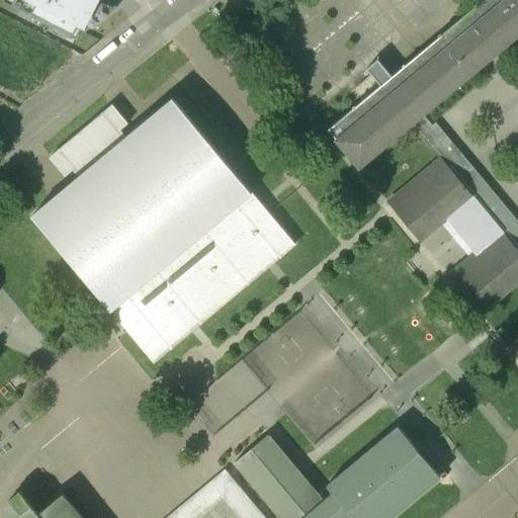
[(84,32),(117,7),(102,0),(13,0),(11,5),(76,38),(80,30),(84,32)]
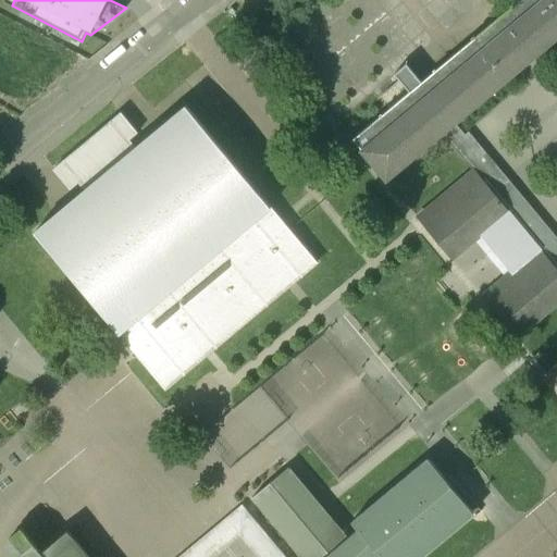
[(409,93),(351,140),(385,180),(441,134),(454,123),(556,36),(556,0),(519,0),(421,83),(406,64),(394,74),(409,93)]
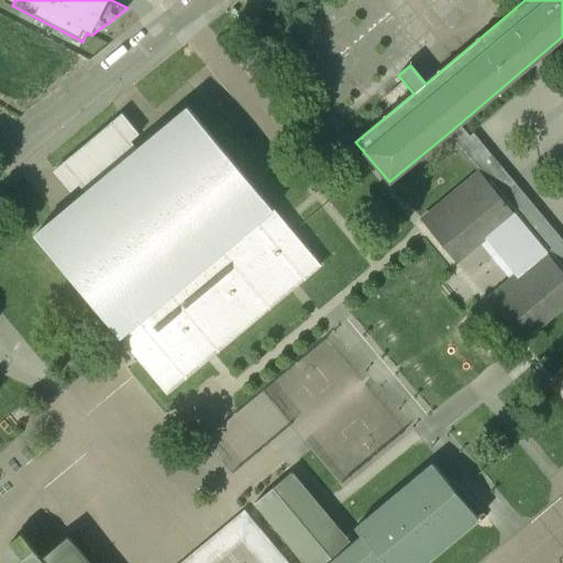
[(318,265),(187,109),(136,151),(129,141),(138,134),(122,116),(55,172),(70,190),(79,183),(87,192),(36,234),(166,392),(318,265)]
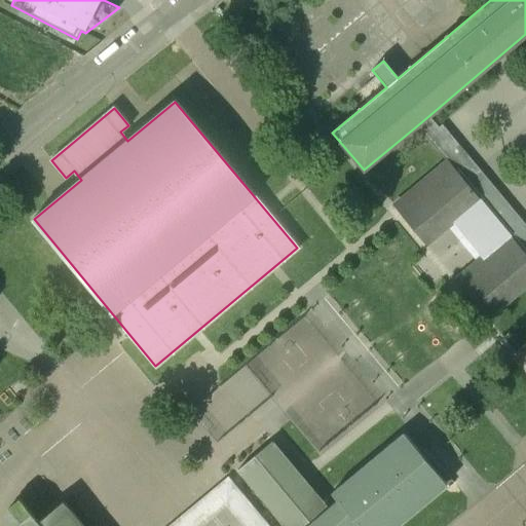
[(525,226),(442,125),(438,127),(428,116),(416,126),(447,162),(448,161),(479,199),(479,200),(509,236),(510,235),(525,255),(525,226)]
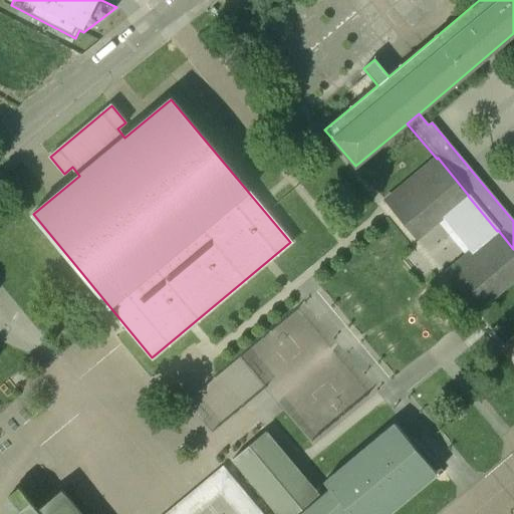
[(437,159),(384,202),(416,238),(468,196),(468,195),(438,158),(437,159)]
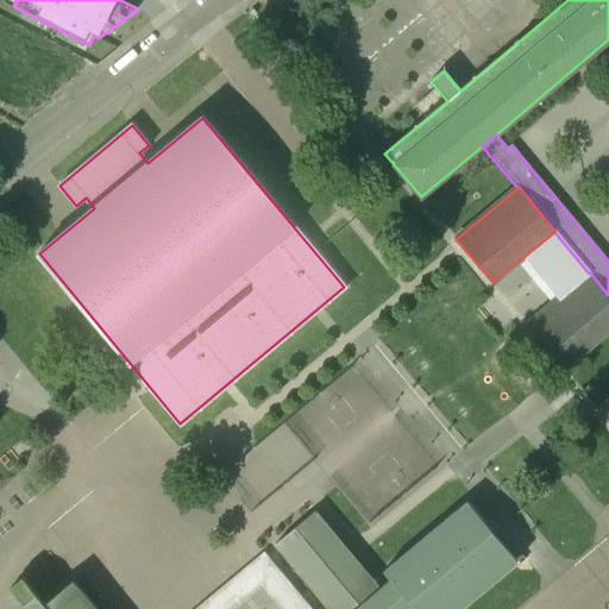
[(589,274),(554,232),(523,257),(538,275),(529,281),(535,288),(544,282),(558,299),(589,274)]
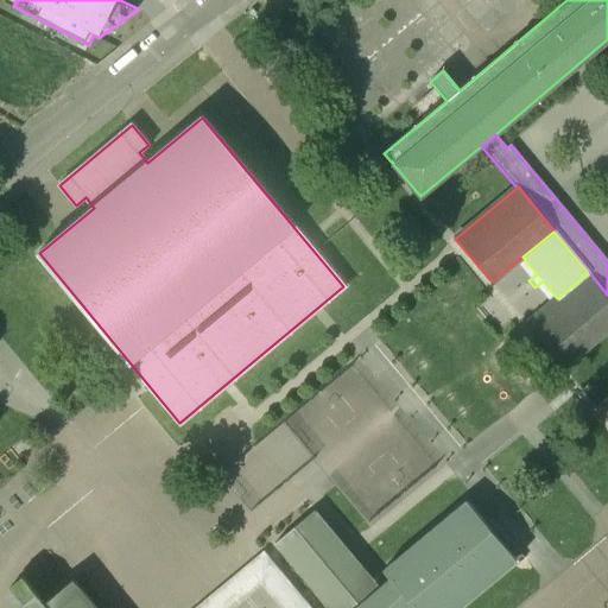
[(557,298),(526,324),(563,367),(607,329),(607,295),(589,272),(588,273),(557,298)]
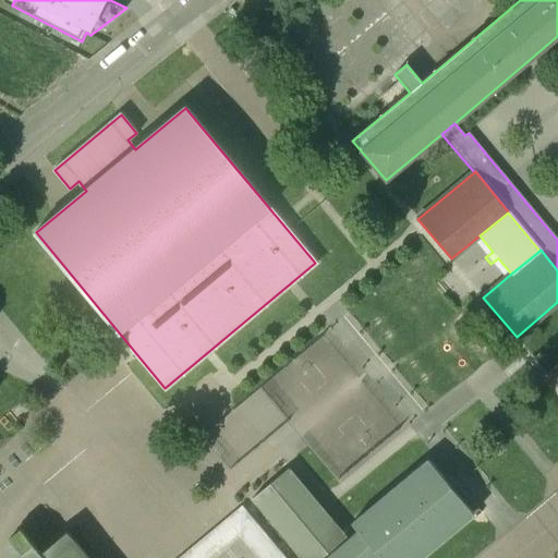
[(383,416),(331,354),(286,391),(337,453),(383,416)]
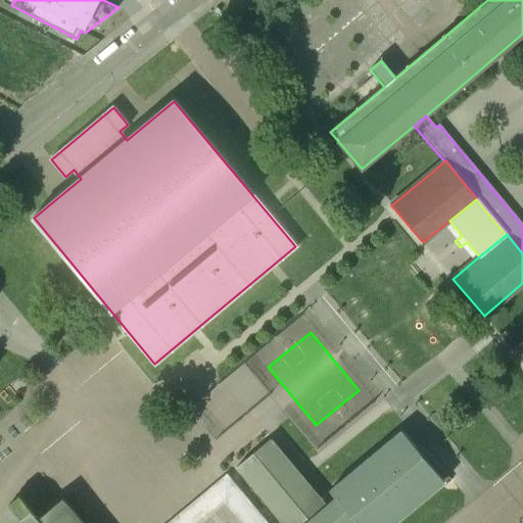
[(522,344),(514,352),(522,363),(522,344)]
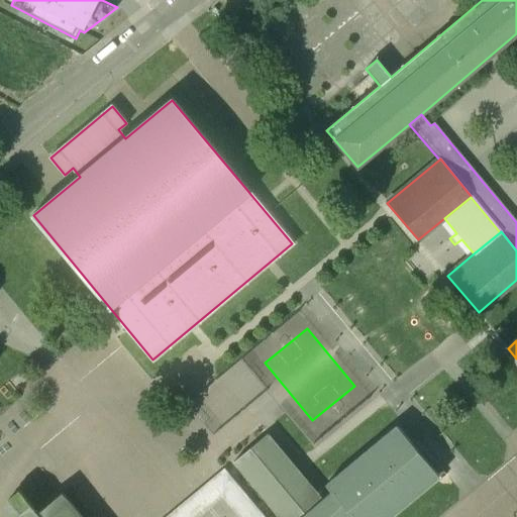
[(82,516),(60,491),(36,511),(18,489),(7,498),(23,516),(392,516),(441,476),(398,424),(326,484),(332,491),(323,499),(268,433),(234,461),(281,516),(82,516)]
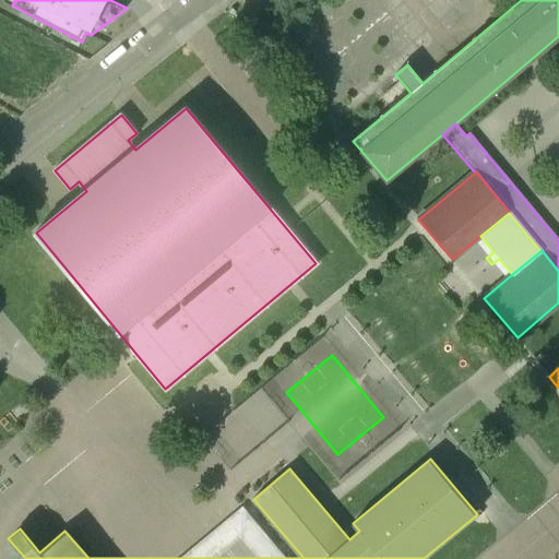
[(211,558),(240,535),(259,558),(286,558),(241,506),(177,558),(211,558)]
